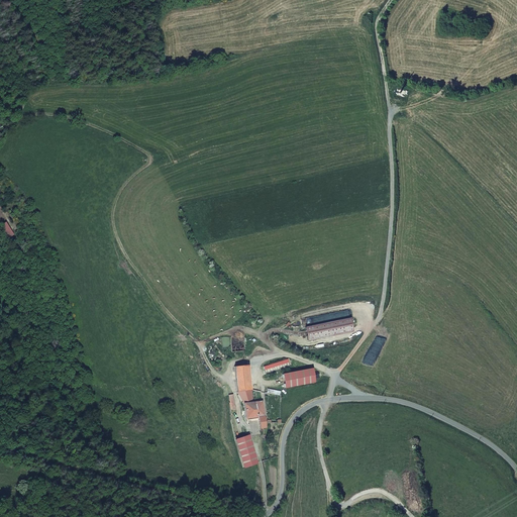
[(354,314),(308,323),(309,332),(356,323),(354,314)]
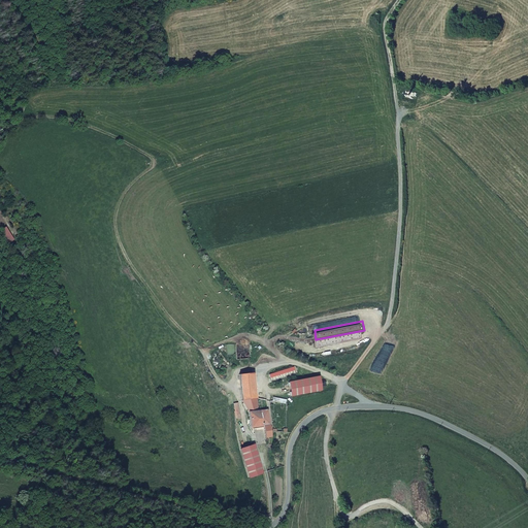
[(295,363),(269,371),(270,375),(296,367),(295,363)]
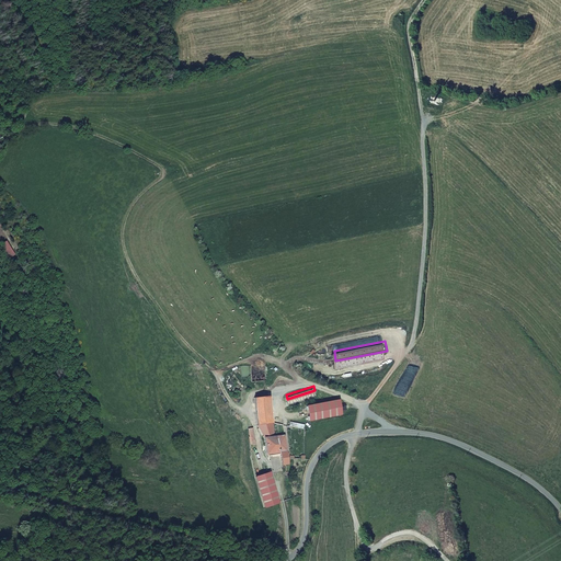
[(272,420),(268,392),(253,395),(256,420),(256,422),(263,435),(265,450),(277,449),(274,433),(272,420)]
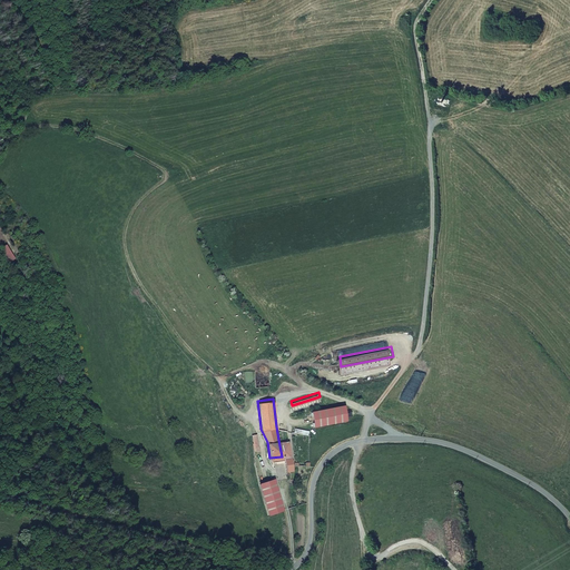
[(315,424),(349,419),(346,404),(314,409),(315,424)]
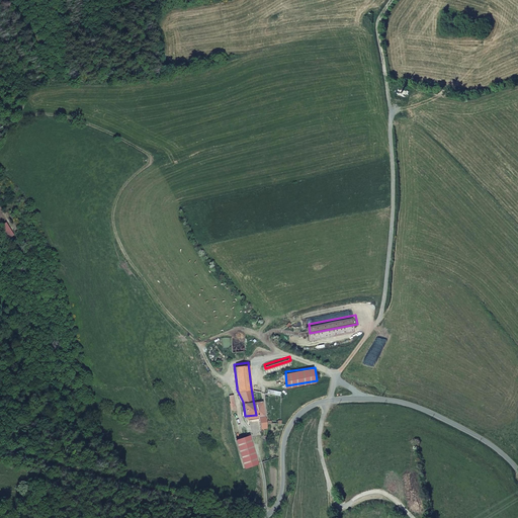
[(263,398),(253,400),(256,415),(256,417),(259,417),(261,426),(267,424),(265,415),(263,398)]
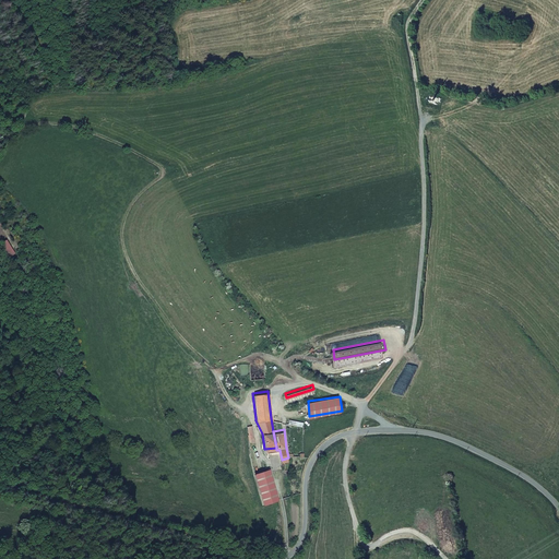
[(283,465),(282,460),(280,450),(276,450),(270,451),(274,467),(283,465)]
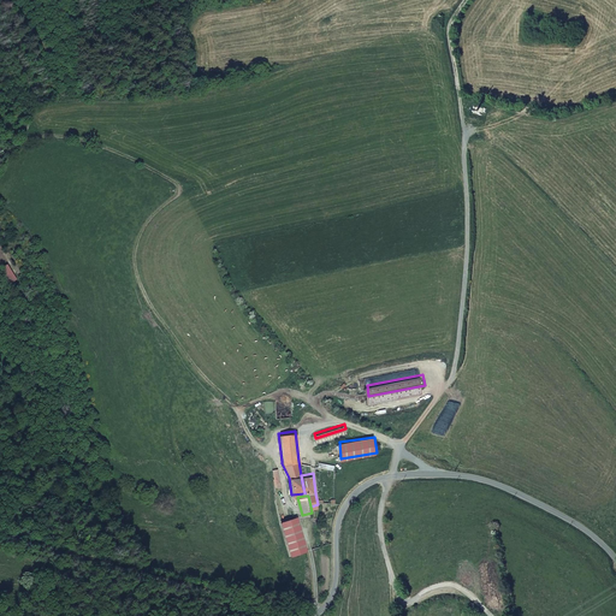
[(289,552),(306,548),(297,515),(279,521),(289,552)]
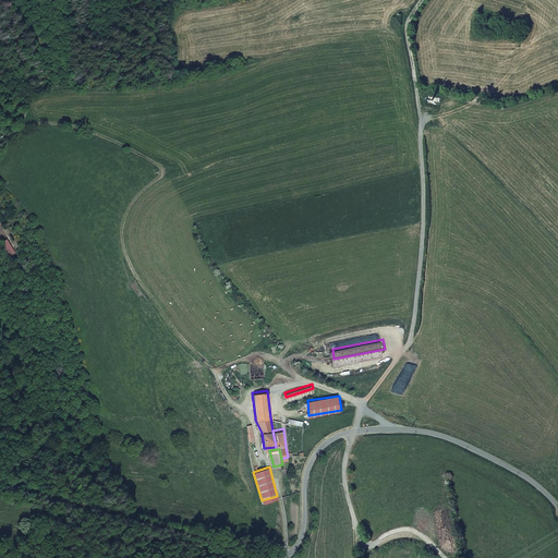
All buildings are outlined.
